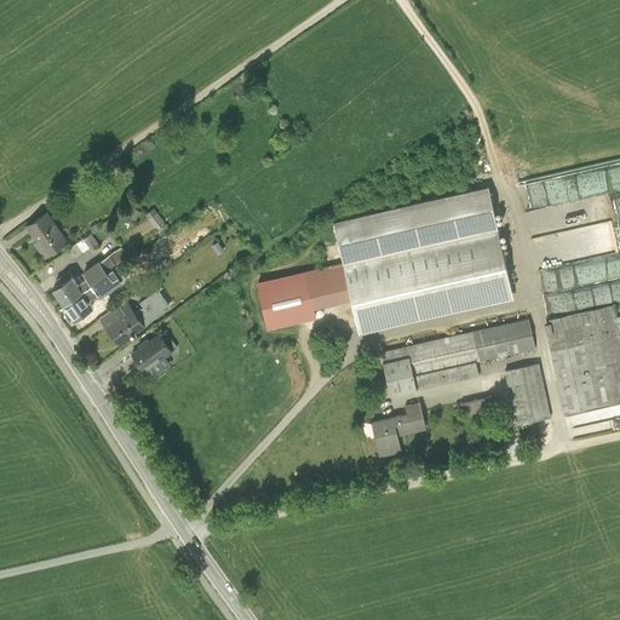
[(351,299),(357,326),(511,291),(488,187),(334,222),(343,263),(258,282),(268,326),(316,315),(314,306),(351,299)]
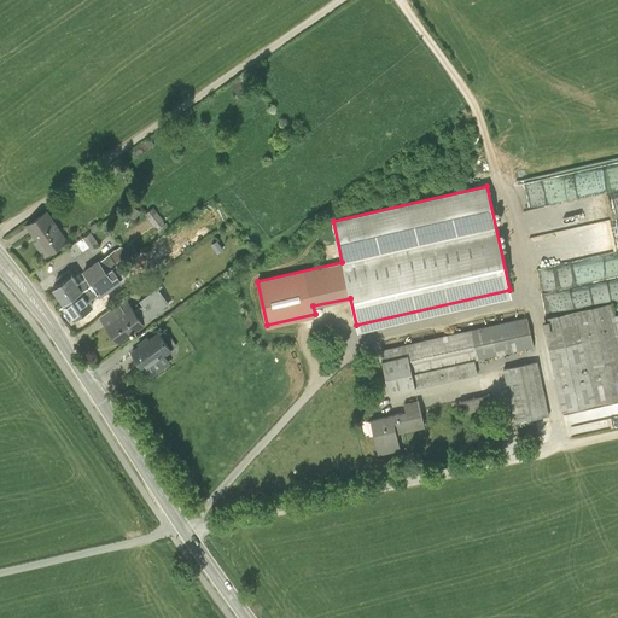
[(145,211),(156,227),(164,221),(153,205),(145,211)]
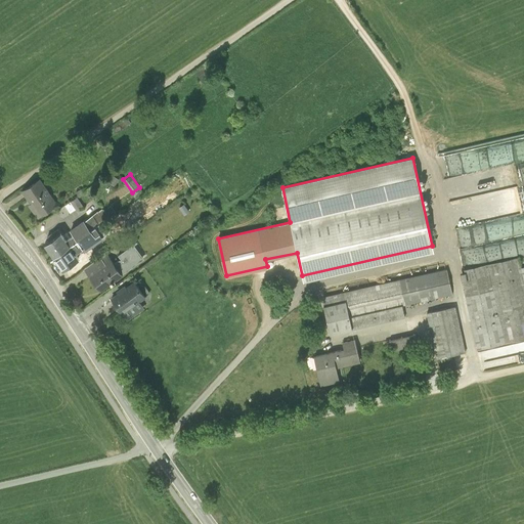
[(40,180),(24,191),(29,200),(31,198),(33,203),(30,205),(38,217),(56,205),(40,180)]
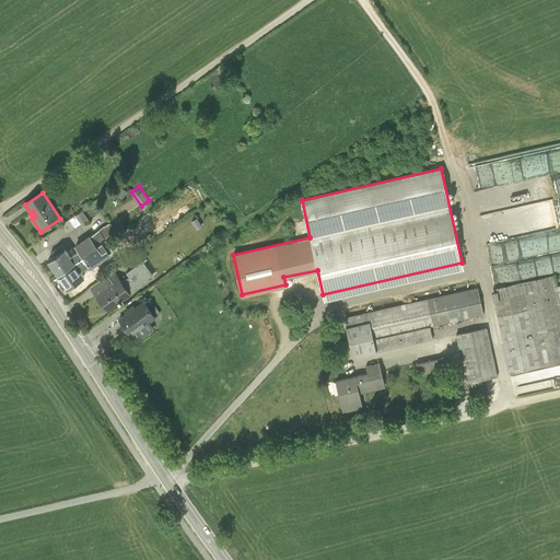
[(131,198),(118,211),(123,216),(136,202),(131,198)]
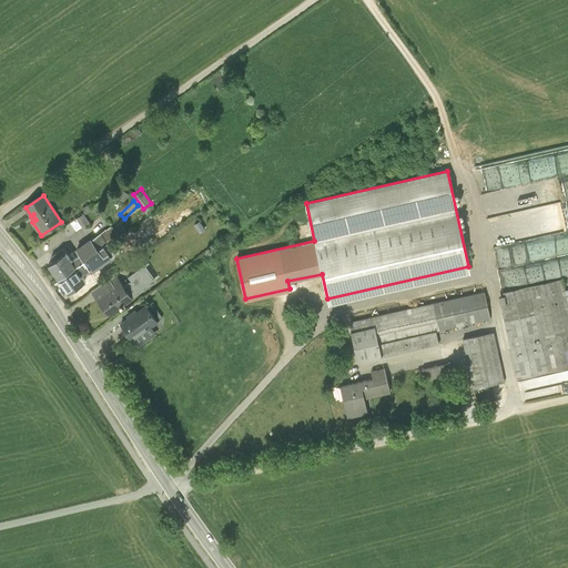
[(496,242),(561,232),(557,209),(496,219),(496,216),(493,217),(496,242)]
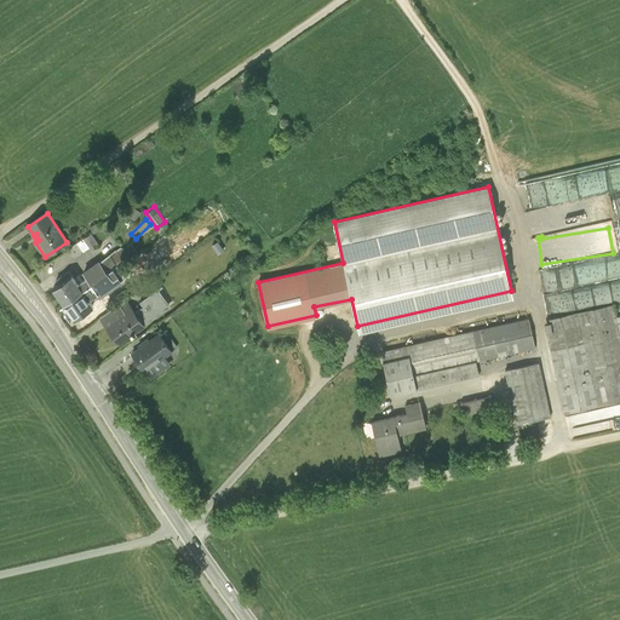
[(90,231),(76,241),(82,251),(97,241),(90,231)]
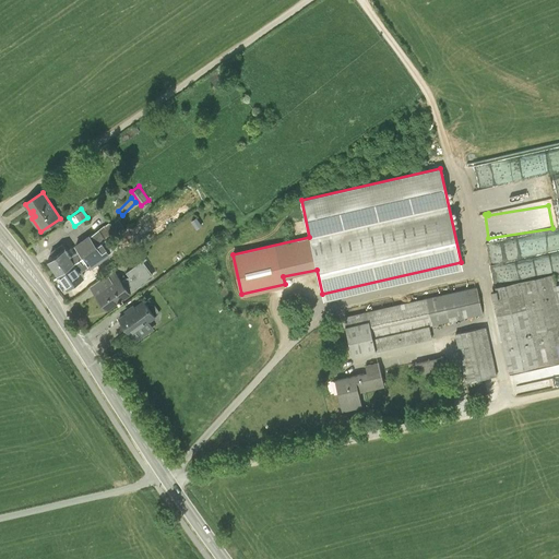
[(82,256),(109,237),(111,236),(105,226),(75,246),(79,251),(82,256)]
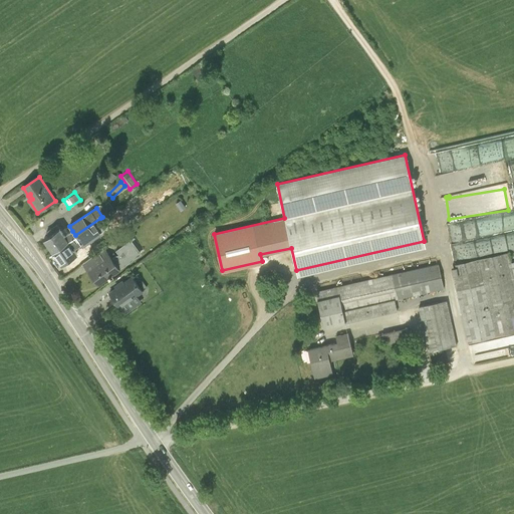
[(106,225),(100,218),(75,235),(78,240),(81,244),(95,235),(94,234),(106,225)]
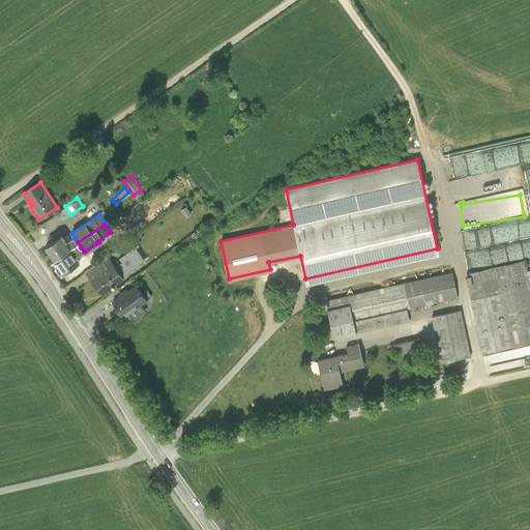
[(55,259),(78,242),(75,238),(67,243),(61,235),(47,246),(55,259)]
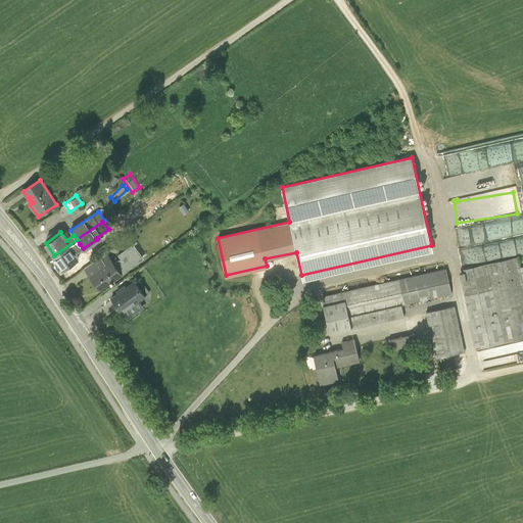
[(80,244),(77,239),(54,255),(63,269),(78,257),(73,249),(80,244)]
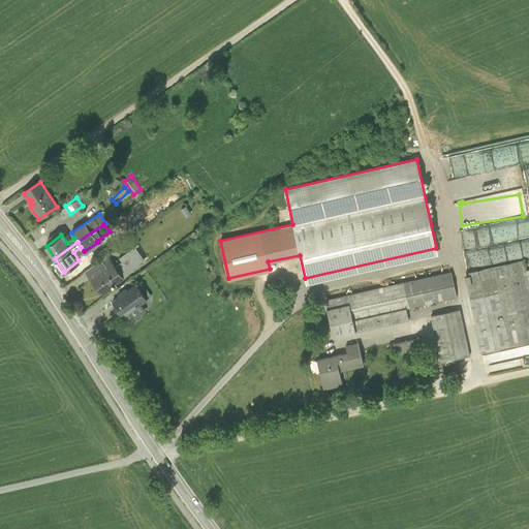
[(106,265),(89,276),(92,279),(93,279),(102,292),(114,284),(115,286),(117,284),(116,283),(145,262),(134,247),(121,257),(124,261),(117,267),(111,257),(104,261),(106,265)]
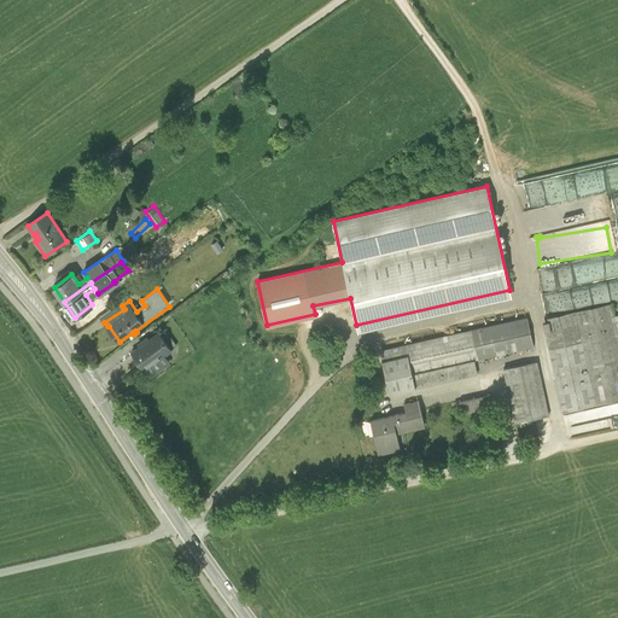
[(100,316),(104,322),(124,309),(122,305),(120,302),(100,316)]
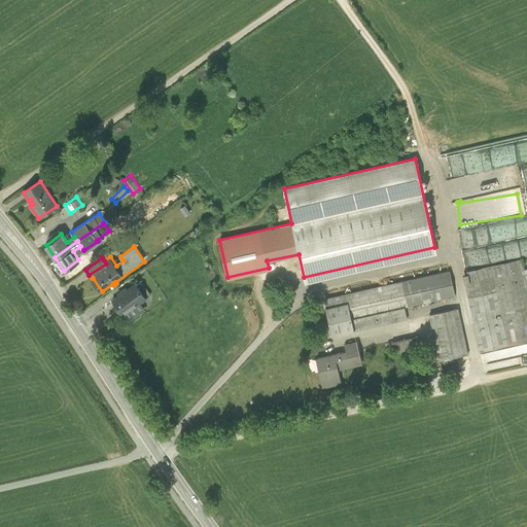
[(523,258),(468,270),(470,281),(465,282),(475,325),(470,325),(475,345),(479,344),(481,351),(526,340),(526,267),(525,268),(523,258)]
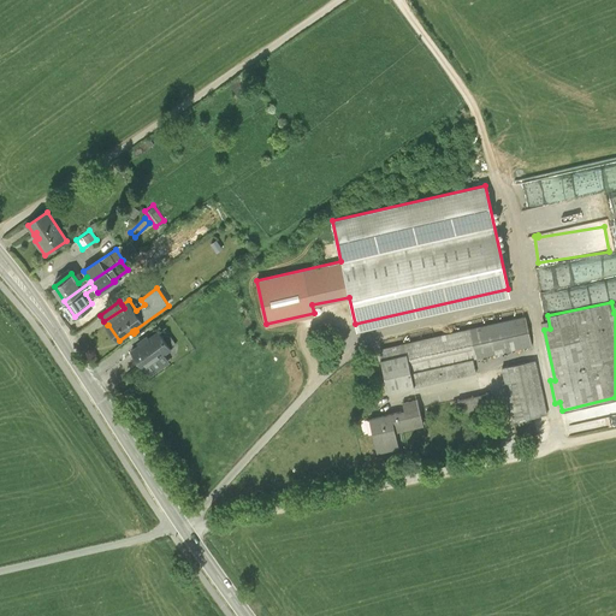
[(477,372),(473,359),(532,345),(526,317),(380,349),(383,359),(381,359),(389,392),(477,372)]
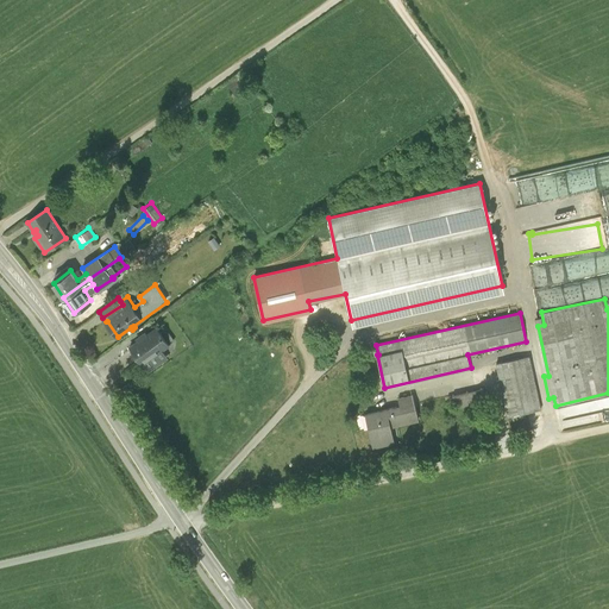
[(138,341),(131,346),(149,371),(168,358),(162,350),(170,344),(169,344),(174,340),(168,331),(162,334),(157,327),(148,334),(144,331),(135,338),(138,341)]
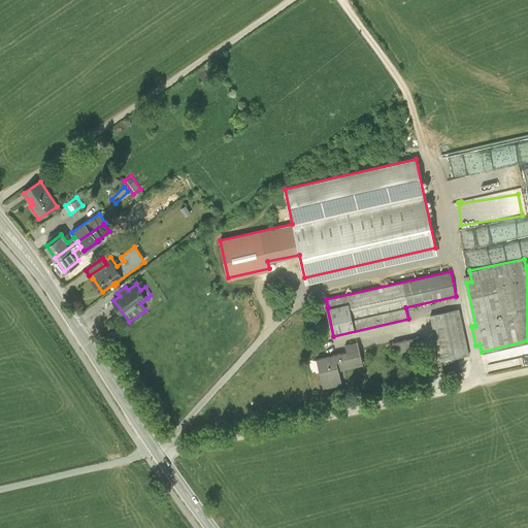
[(469,354),(458,306),(430,312),(440,360),(469,354)]
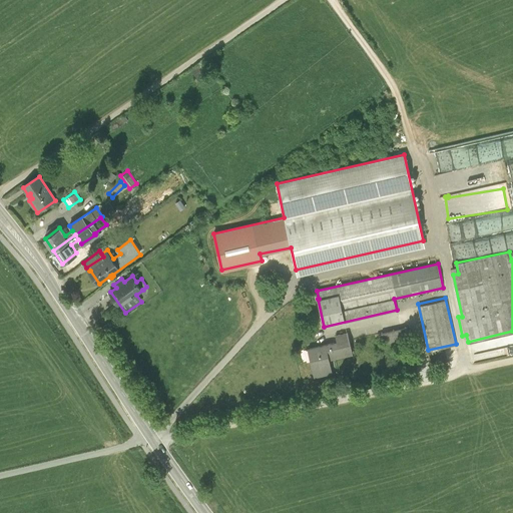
[(338,342),(349,340),(348,334),(337,336),(338,342)]
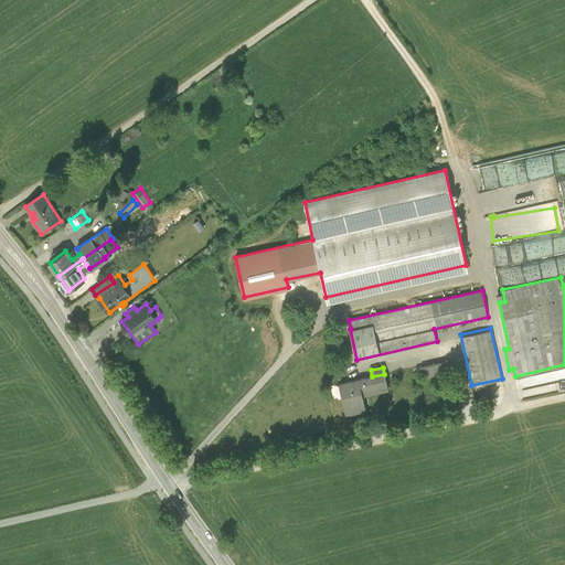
[(372,376),(340,384),(347,414),(365,409),(362,395),(387,390),(384,374),(372,376)]
